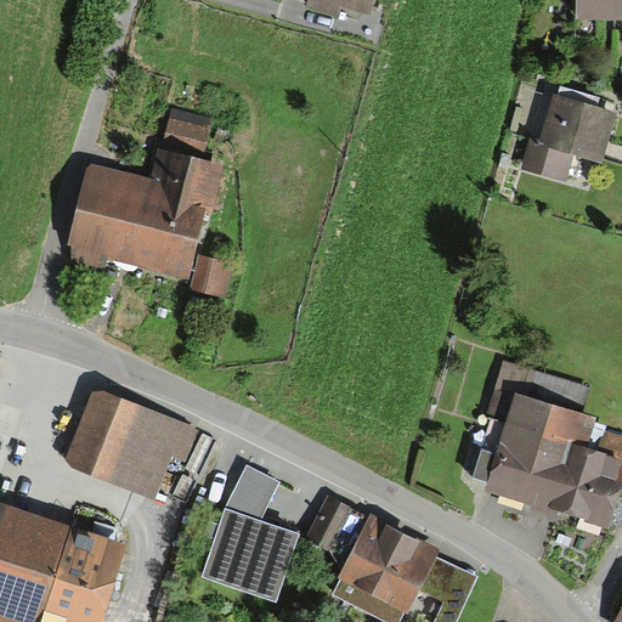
[(362,12),(371,15),(374,0),(307,0),(306,9),(339,18),(340,13),(360,20),(362,12)]
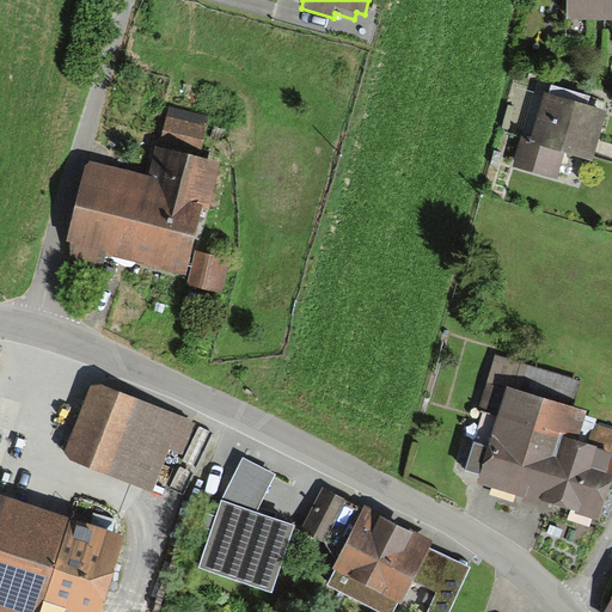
[(611,0),(565,0),(565,19),(611,20),(611,0)]
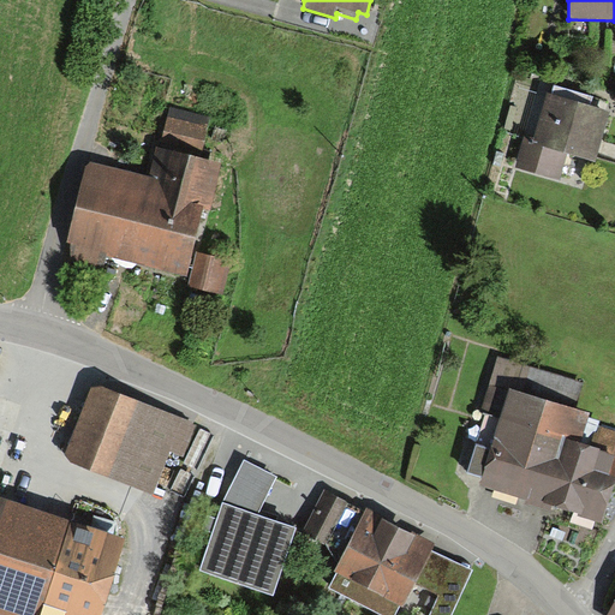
[(554,95),(548,94),(533,141),(526,138),(517,169),(561,183),(569,155),(596,163),(611,111),(591,105),(593,96),(556,85),(554,95)]
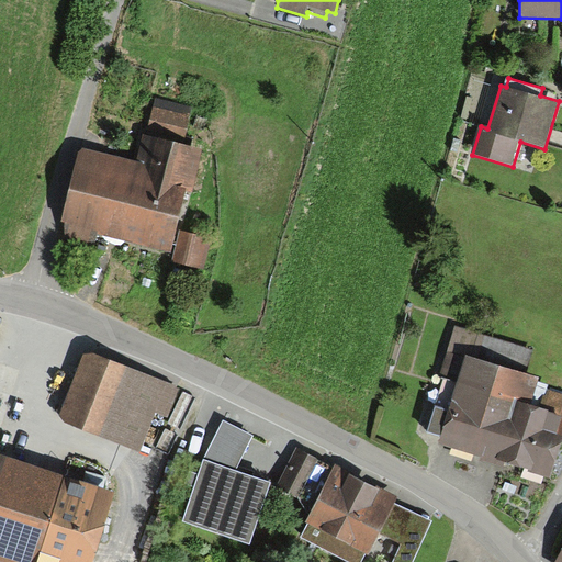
[(146,133),(184,142),(193,105),(155,97),(146,133)]
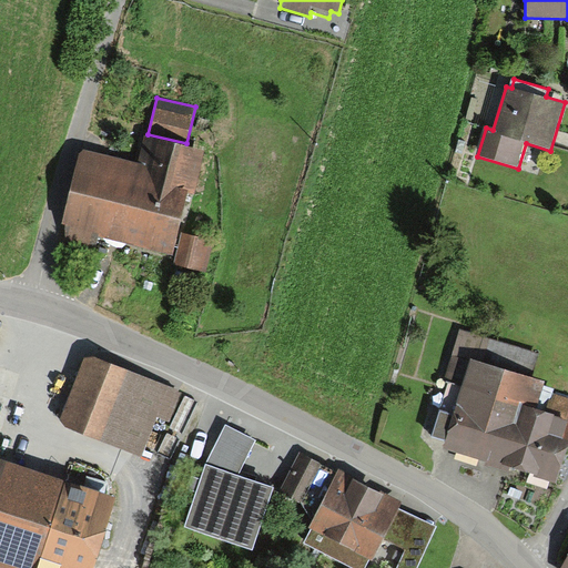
[(80,154),(62,223),(68,224),(63,241),(94,251),(99,237),(173,256),(190,193),(195,196),(206,154),(145,138),(138,165),(85,151),(80,154)]
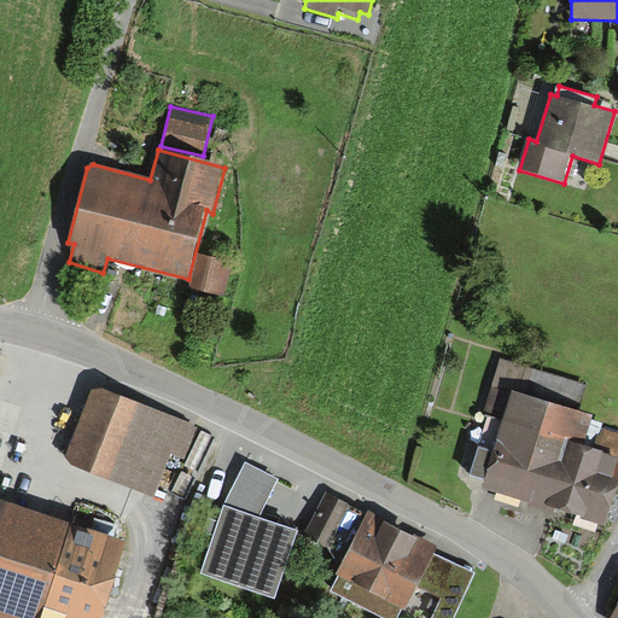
[(232,262),(199,254),(190,285),(223,295),(232,262)]
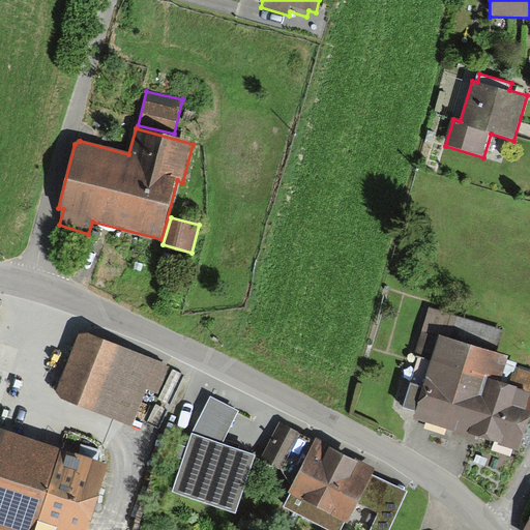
[(419,357),(404,405),(416,409),(413,418),(453,431),(452,435),(475,442),(478,436),(519,448),(529,412),(529,372),(504,363),(507,356),(493,351),(499,331),(430,310),(415,355),(419,357)]
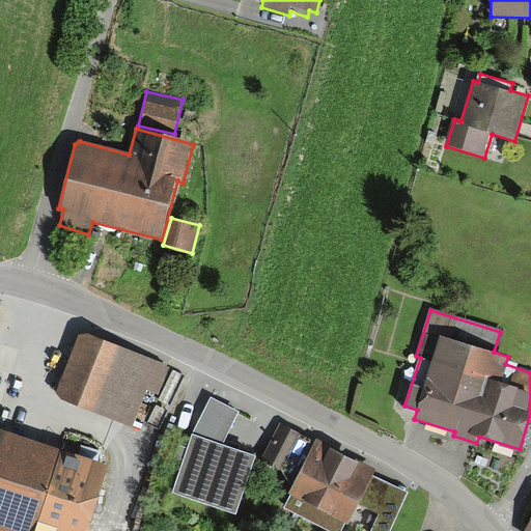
[(57,390),(61,399),(133,427),(146,391),(164,397),(175,367),(89,335),(79,337),(57,390)]
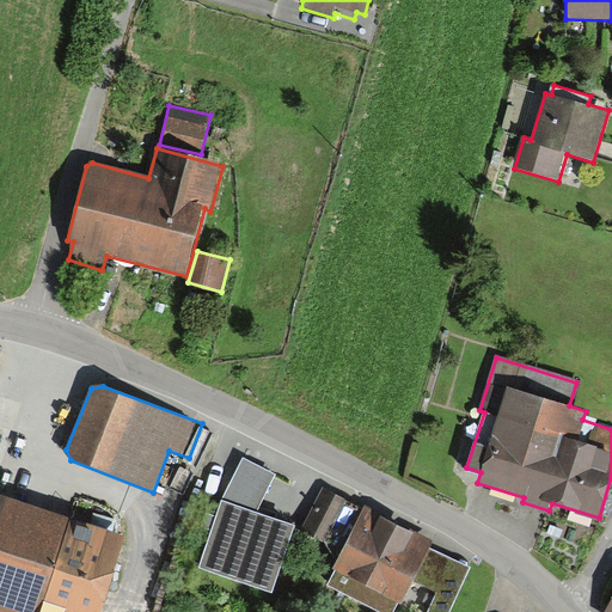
[(244,458),(221,501),(256,513),(277,476),(244,458)]
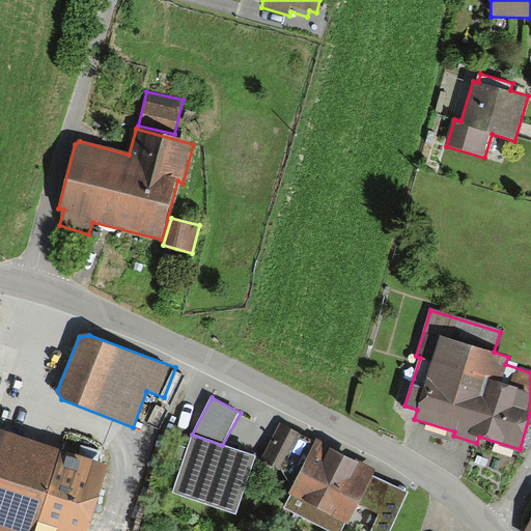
[(281,424),(262,458),(298,476),(290,492),(292,494),(284,507),(329,530),(342,530),(346,525),(348,526),(360,504),(373,477),(378,469),(316,436),(313,442),(281,424)]
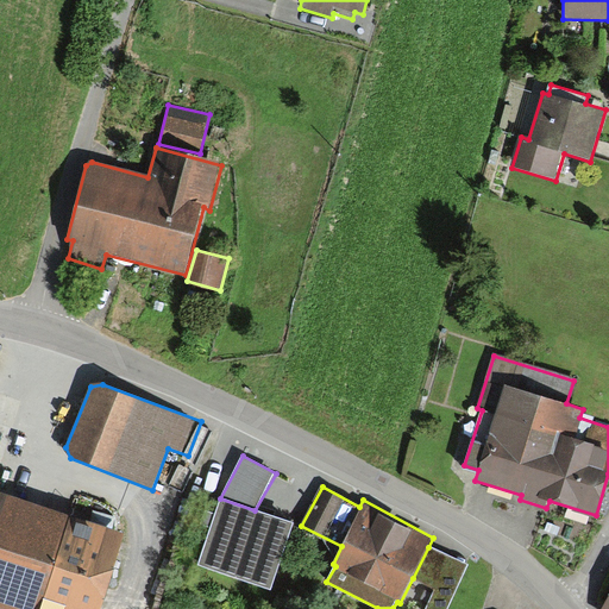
[(99,608),(125,534),(0,491),(0,607),(6,608),(99,608)]
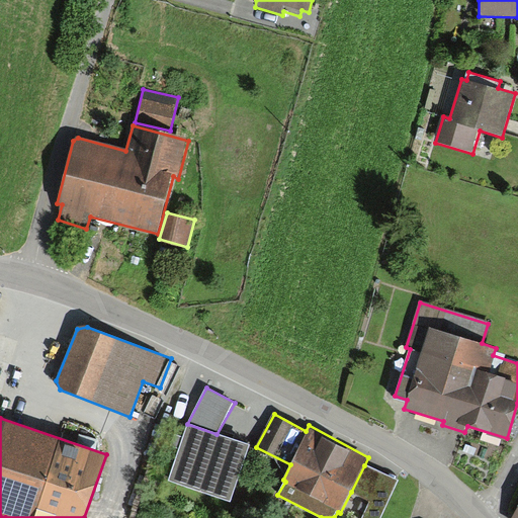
[(217,434),(187,424),(169,481),(231,500),(249,446),(217,434)]
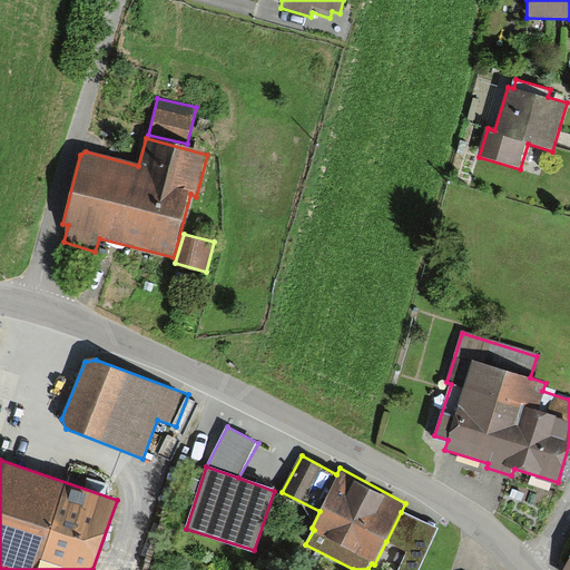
[(405,551),(395,569),(416,569),(438,530),(401,512),(386,541),(405,551)]
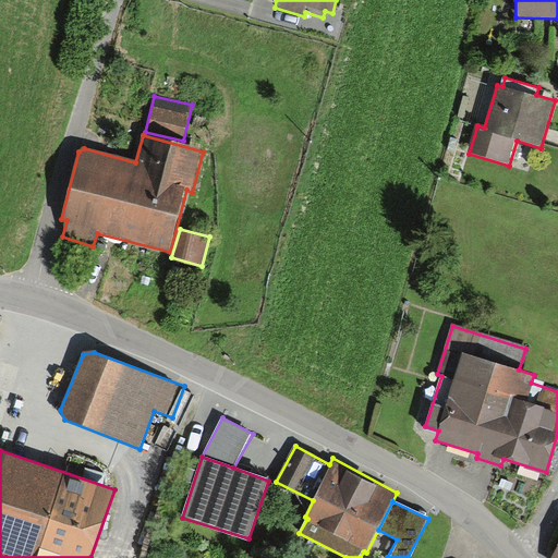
All buildings are outlined.
